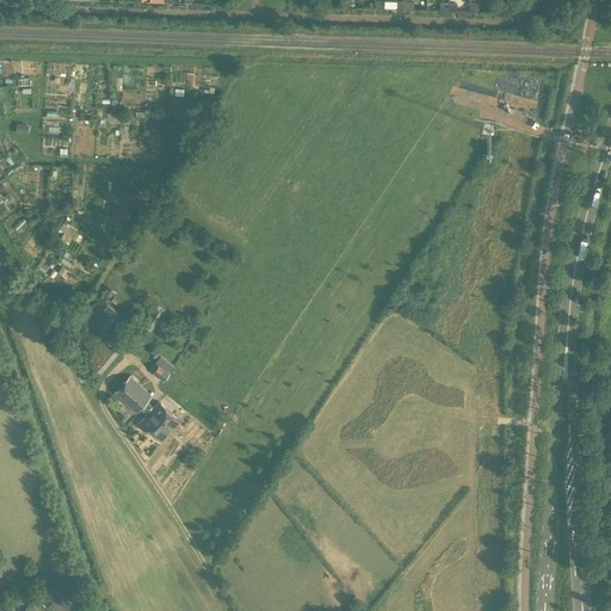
[(26,135),(29,125),(17,123),(16,133),(26,135)]
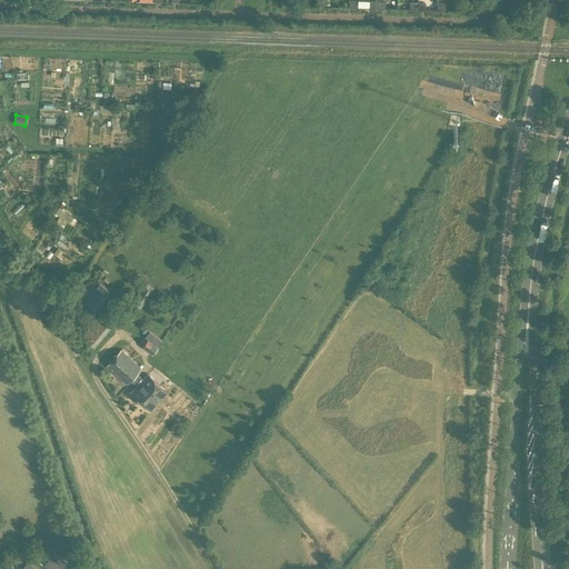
[(52,207),(46,202),(42,208),(49,211),(52,207)]
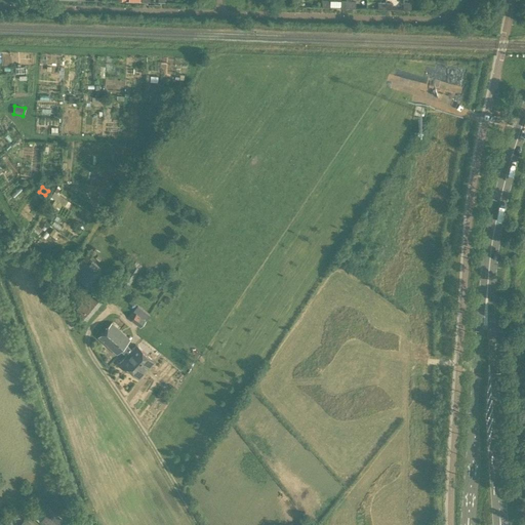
[(61,204),(67,207),(71,200),(53,192),(47,204),(57,209),(61,204)]
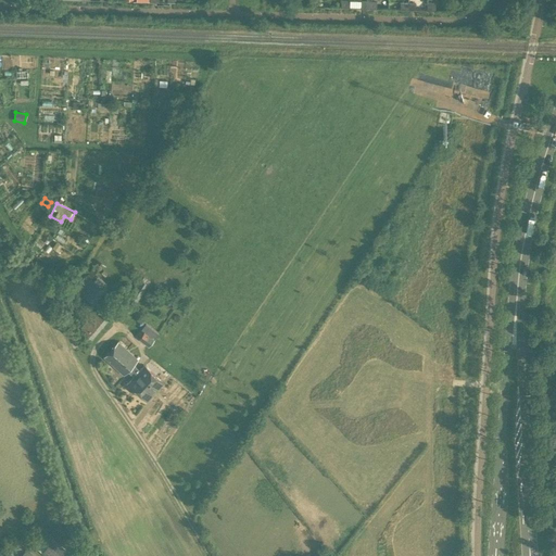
[(98,269),(93,266),(77,289),(95,302),(108,285),(97,276),(93,279),(91,277),(98,269)]
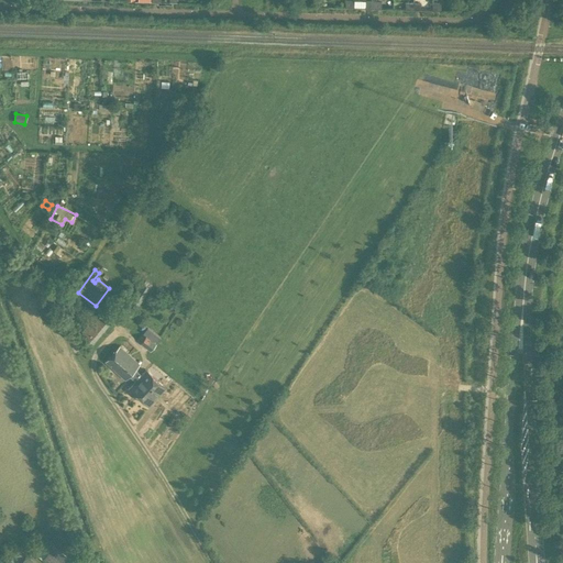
[(109,323),(98,313),(80,333),(88,341),(91,343),(109,323)]
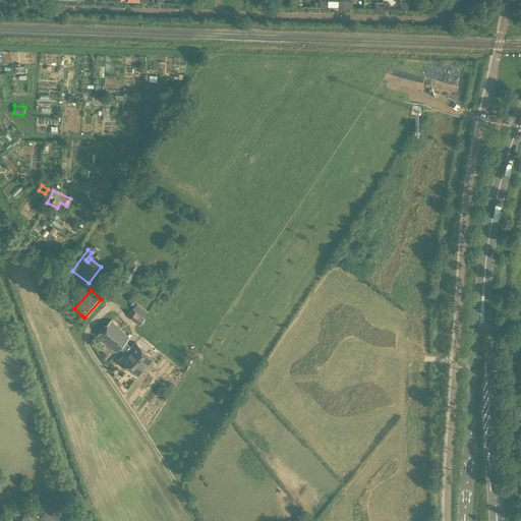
[(130,316),(139,324),(143,316),(145,317),(149,312),(136,303),(132,307),(135,309),(130,316)]
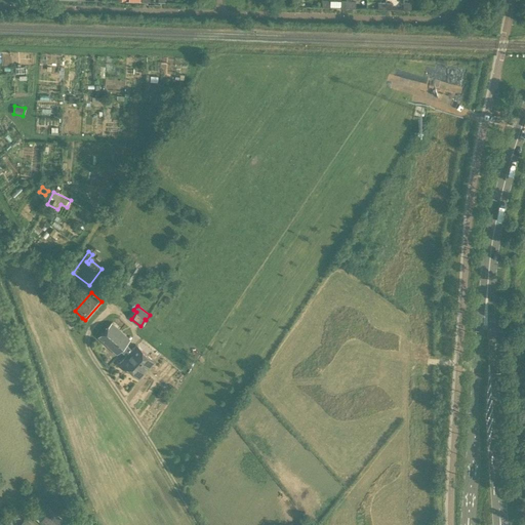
[(117,353),(120,350),(126,356),(121,362),(138,378),(154,361),(136,345),(132,350),(126,344),(130,338),(112,321),(97,335),(117,353)]
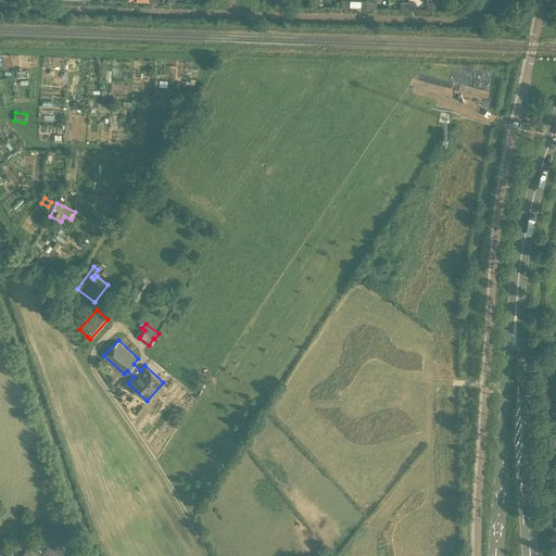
[(42,539),(36,545),(42,552),(41,552),(46,555),(61,555),(66,552),(53,540),(47,533),(42,538),(42,539)]
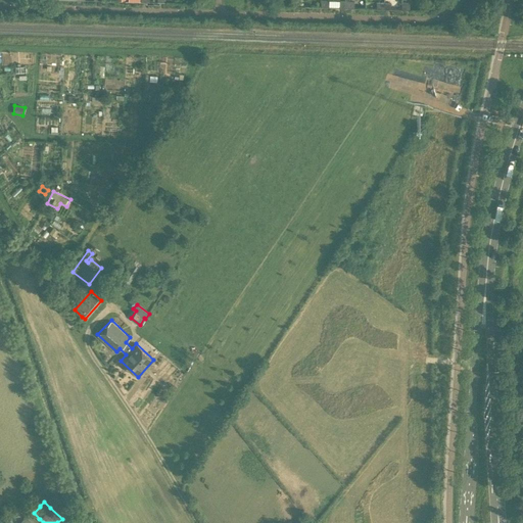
[(33,522),(24,514),(24,515),(18,511),(10,520),(13,522),(33,522)]
